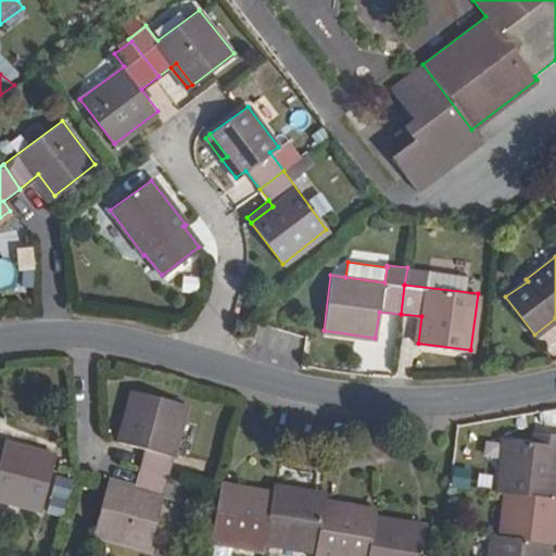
[(147,447),(141,468),(168,476),(190,405),(136,390),(122,440),(147,447)]
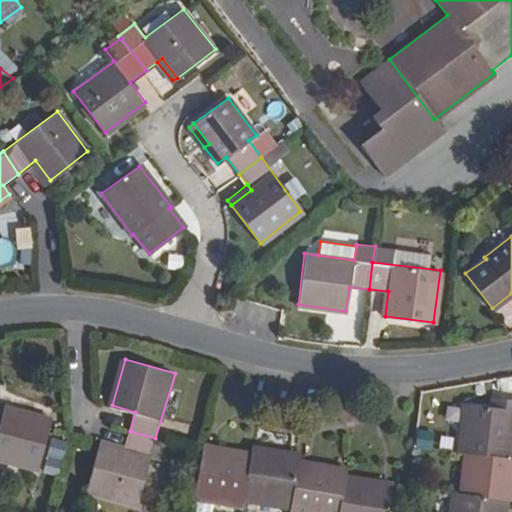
[(459,451),(465,451),(510,457),(511,439),(511,422),(508,422),(508,409),(464,404),(459,451)]
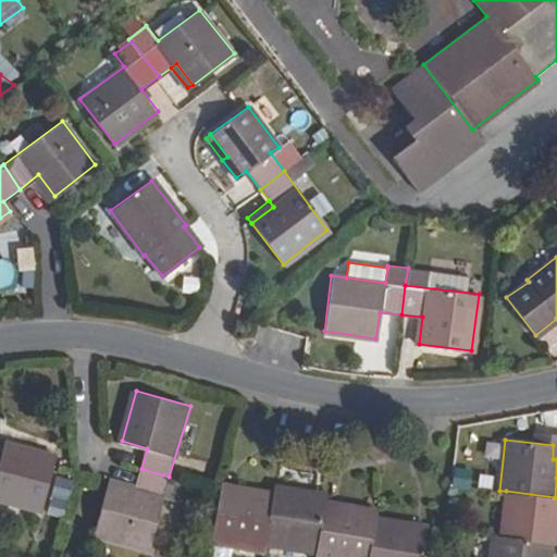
[(0,467),(0,496),(44,508),(58,456),(9,442),(1,468),(0,467)]
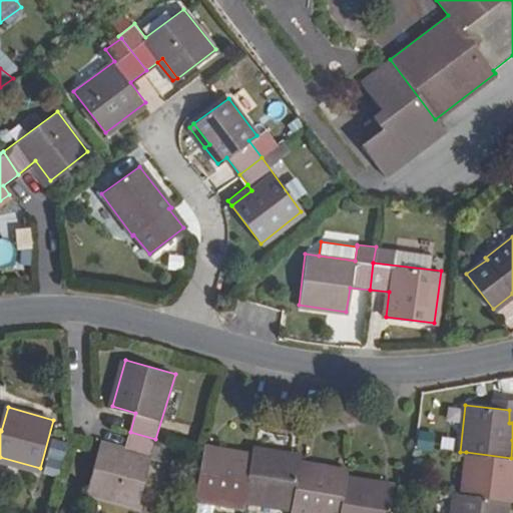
[(130,432),(127,446),(126,451),(101,445),(89,491),(139,504),(151,458),(166,462),(171,443),(155,439),(130,432)]
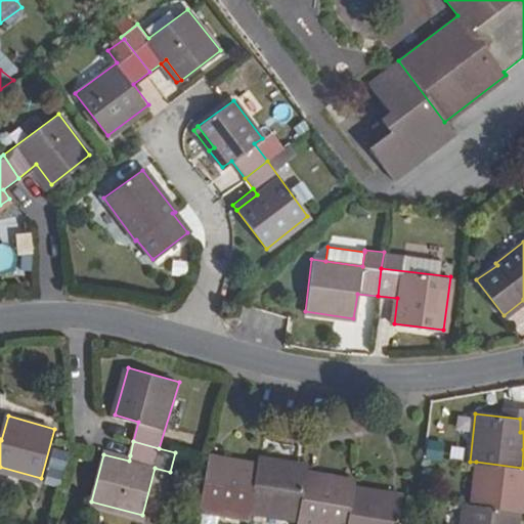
[(129,461),(130,455),(106,449),(103,454),(129,461)]
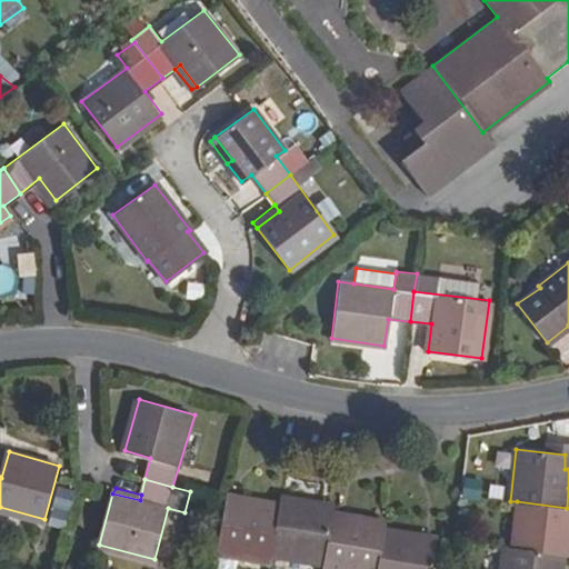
[(66,528),(71,497),(53,493),(48,525),(66,528)]
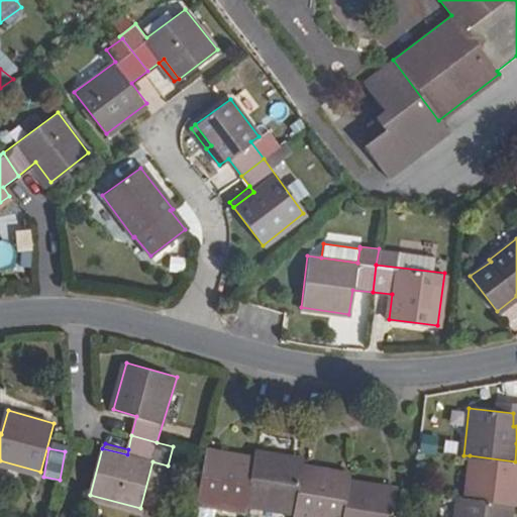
[(206,449),(205,456),(218,457),(218,450),(206,449)]
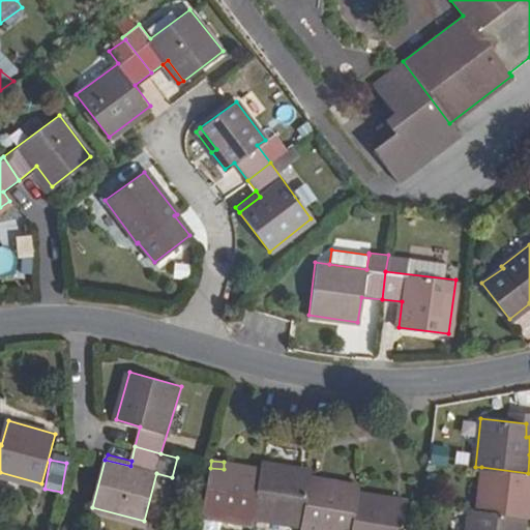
[(251,522),(253,517),(260,469),(224,462),(224,469),(210,468),(202,514),(251,522)]
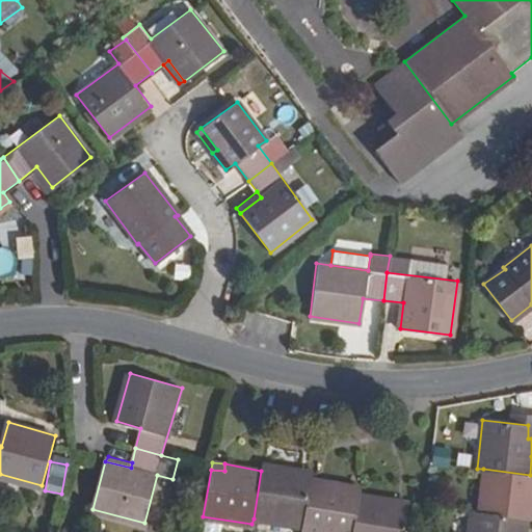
[(254,519),(303,526),(309,485),(311,478),(297,477),(297,470),(263,464),(261,471),(254,519)]
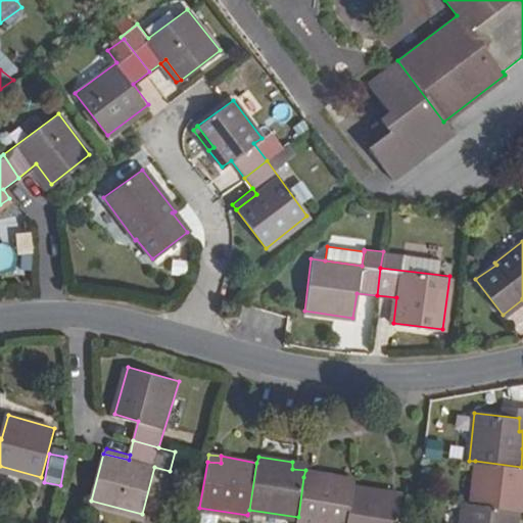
[(475,461),(470,504),(510,508),(515,509),(517,496),(522,496),(522,467),(521,467),(475,461)]
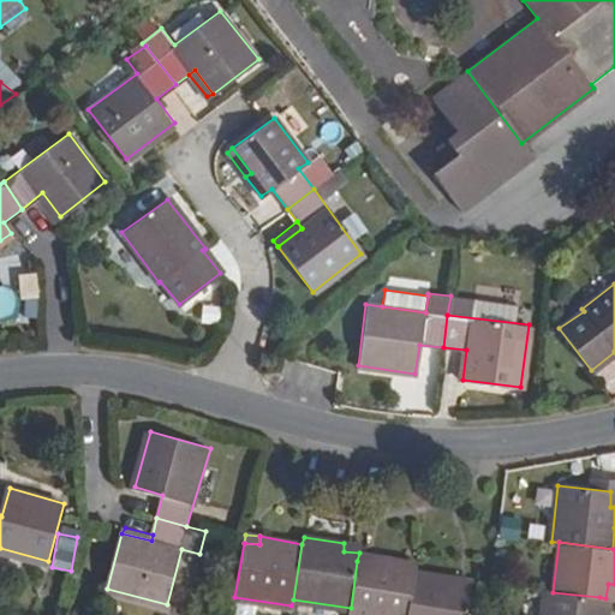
[(344,551),(359,553),(359,545),(344,543),(344,551)]
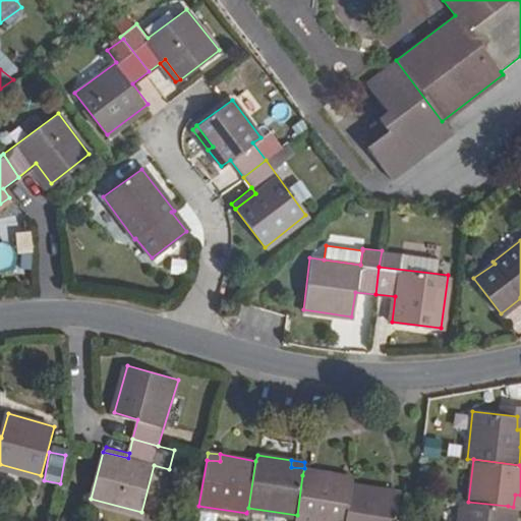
[(314,477),(315,470),(304,468),(302,475),(314,477)]
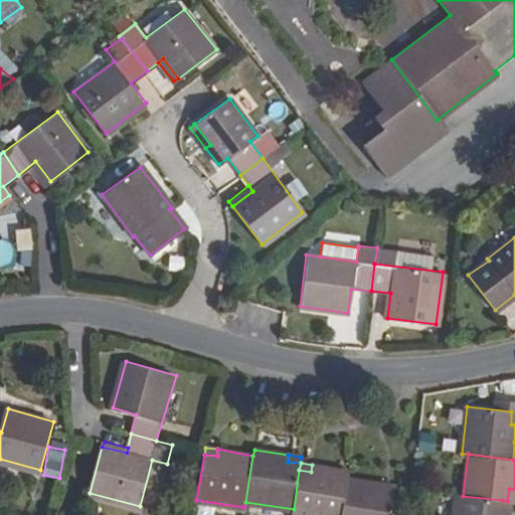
[(292,514),(341,514),(349,478),(347,478),(349,471),(312,465),(311,472),(299,470),(294,509),(292,514)]
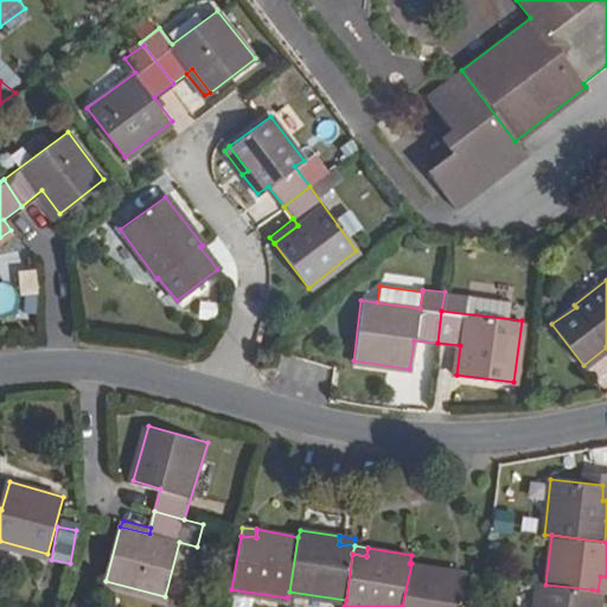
[(459,606),(464,580),(449,579),(449,570),(411,563),(402,606),(459,606)]
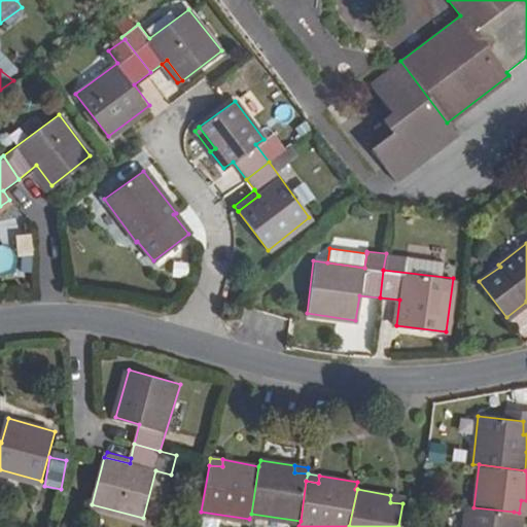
[(390,502),(402,503),(403,496),(390,495),(390,502)]
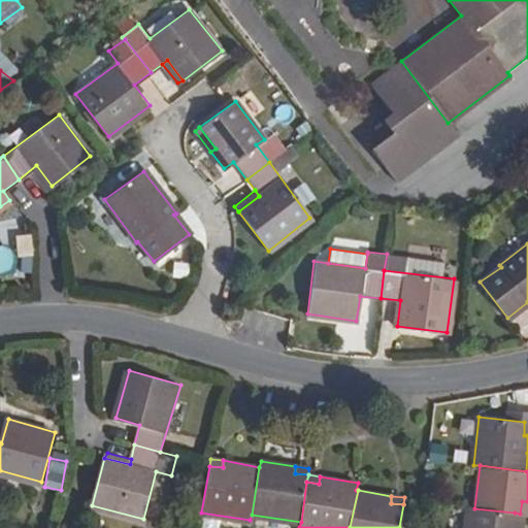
[(467,508),(464,527),(519,527),(520,527),(513,526),(515,513),(474,508),(467,508)]
